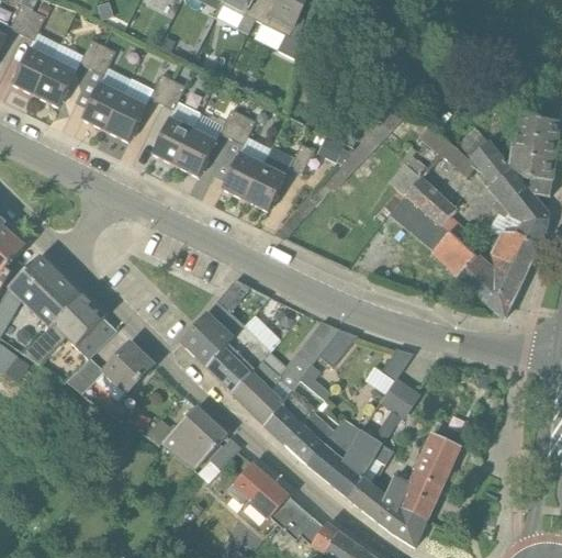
[(255,19),(263,0),(223,0),(222,2),(255,19)]
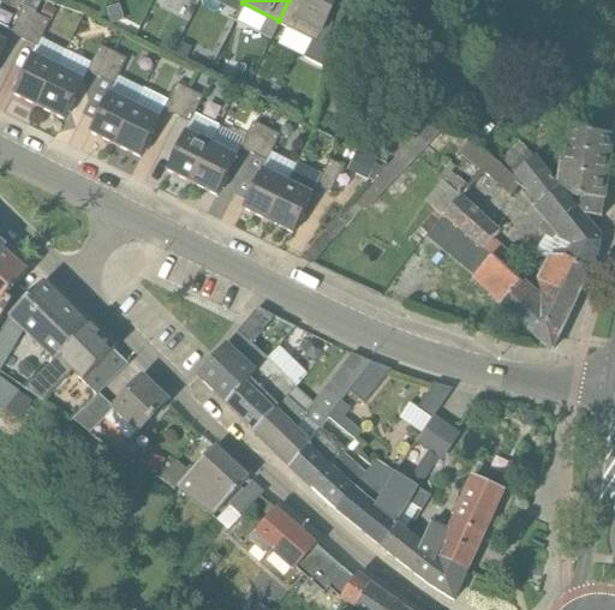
[(288,0),(279,21),(316,40),(335,0),(305,0),(288,0)]
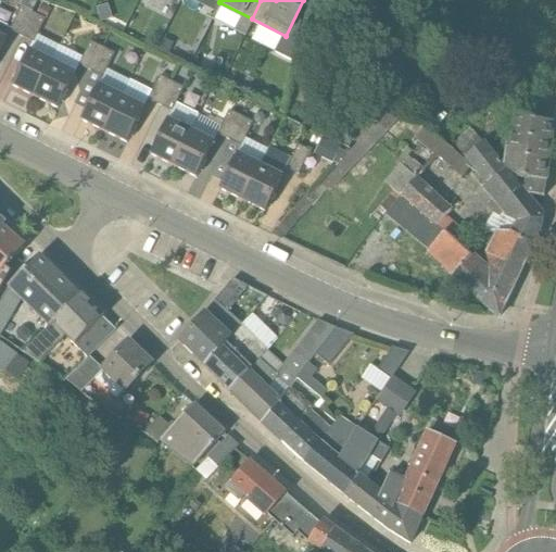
[(111,16),(105,1),(96,5),(100,20),(111,16)]
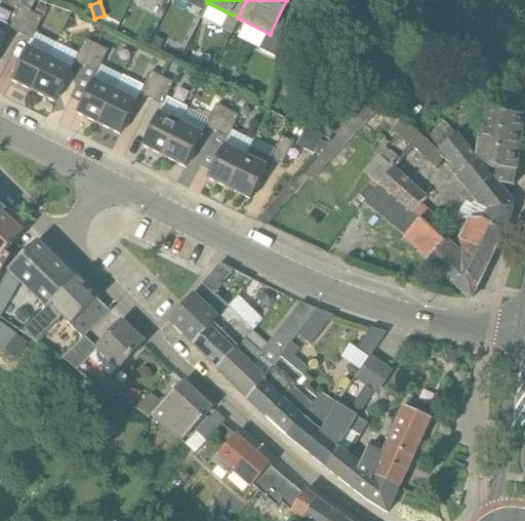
[(46,6),(38,2),(34,9),(43,13),(46,6)]
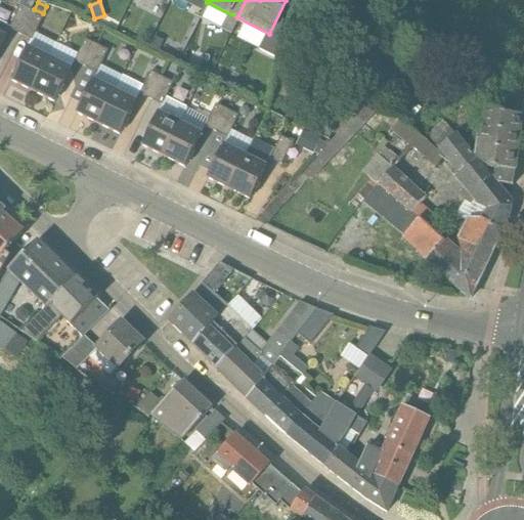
[(9,26),(20,32),(32,9),(20,3),(9,26)]
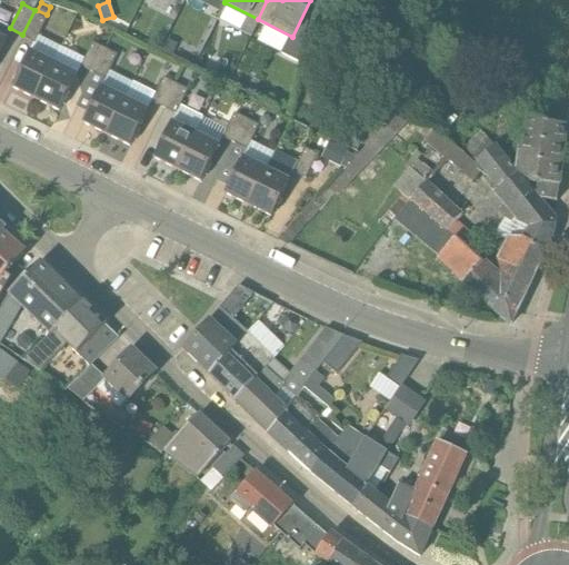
[(35,10),(22,35),(35,40),(47,17),(35,10)]
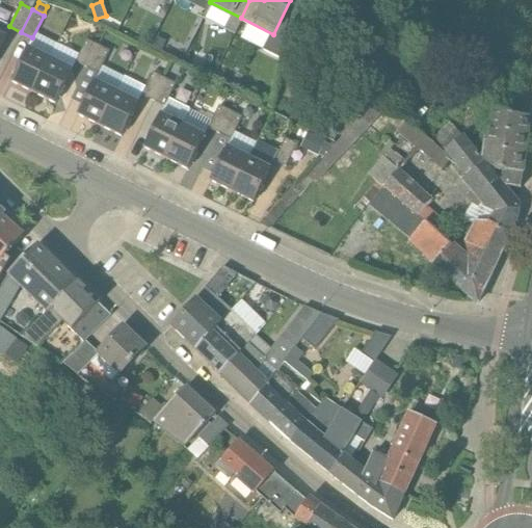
[(158,49),(164,37),(157,34),(151,46),(158,49)]
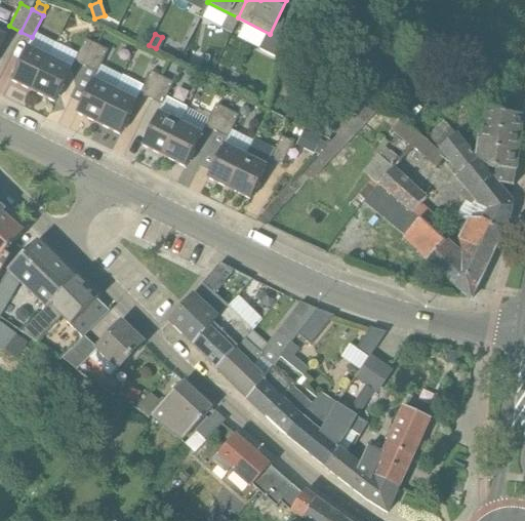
[(75,58),(86,64),(97,42),(86,36),(75,58)]
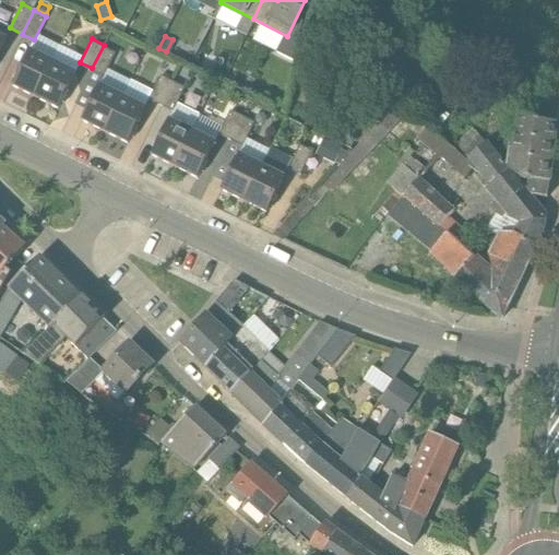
[(104,45),(92,68),(104,74),(116,50),(104,45)]
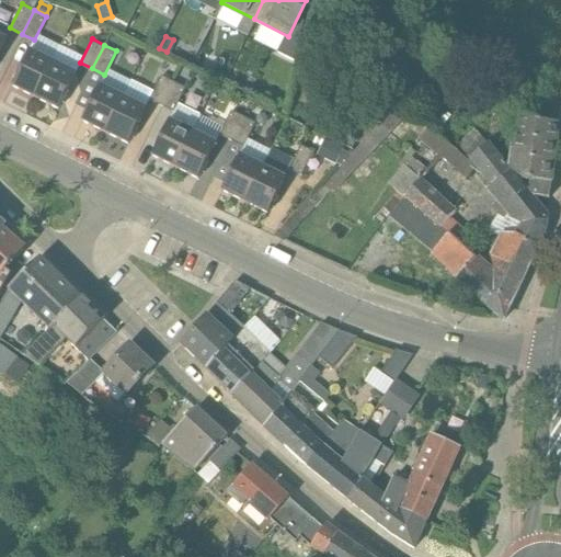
[(12,83),(35,95),(54,58),(31,46),(12,83)]
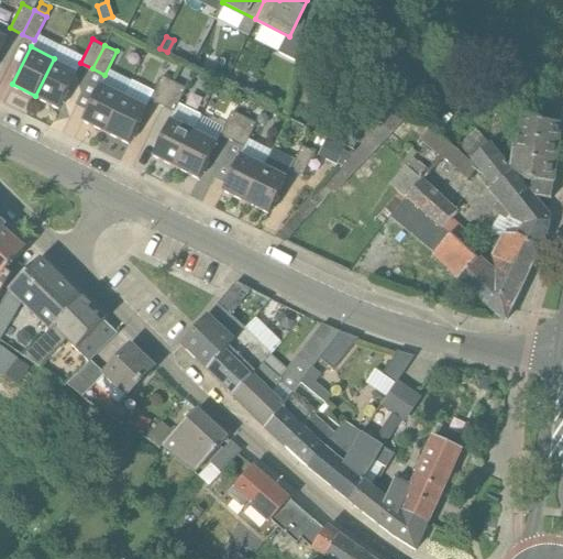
[(54,58),(35,96),(58,107),(77,69),(54,58)]
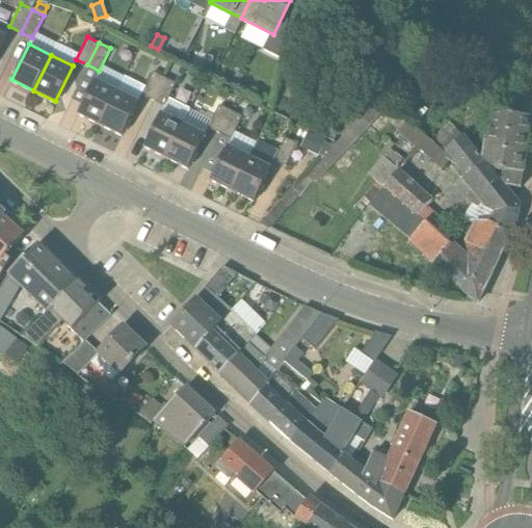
[(142,91),(154,98),(165,75),(154,70),(142,91)]
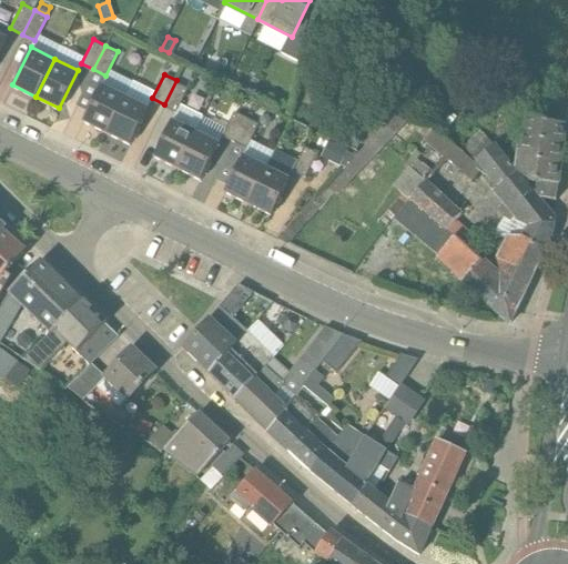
[(176,80),(164,104),(176,111),(189,87),(176,80)]
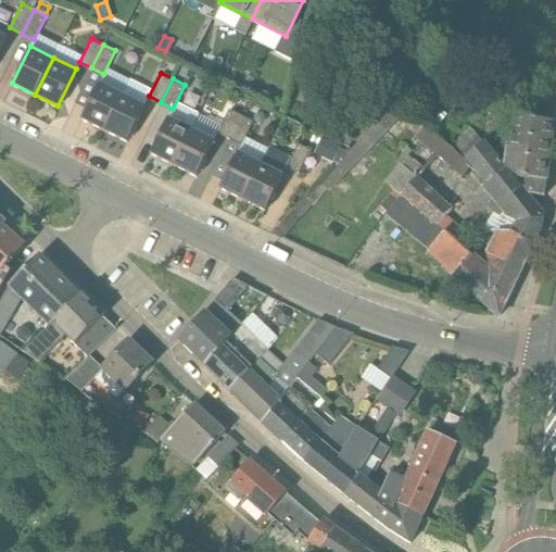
[(80,117),(104,128),(122,92),(99,80),(80,117)]
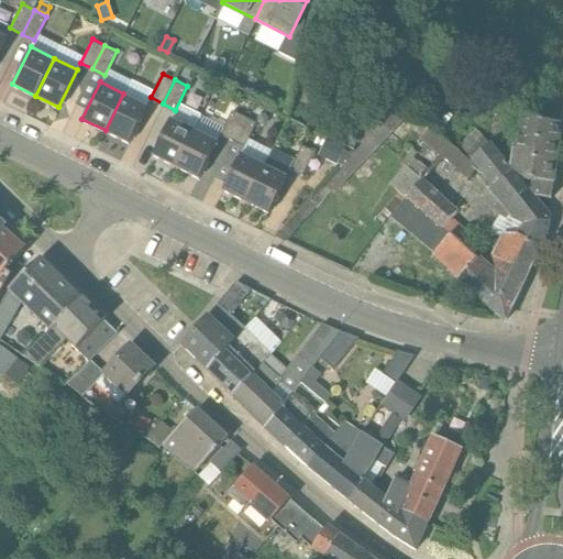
[(123,94),(106,130),(129,142),(146,105),(123,94)]
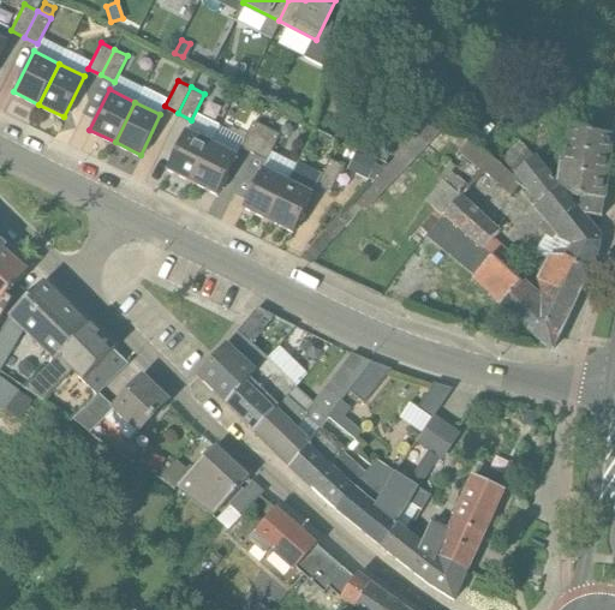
[(555,145),(610,153),(611,132),(592,131),(569,121),(569,117),(567,115),(567,114),(561,113),(555,145)]
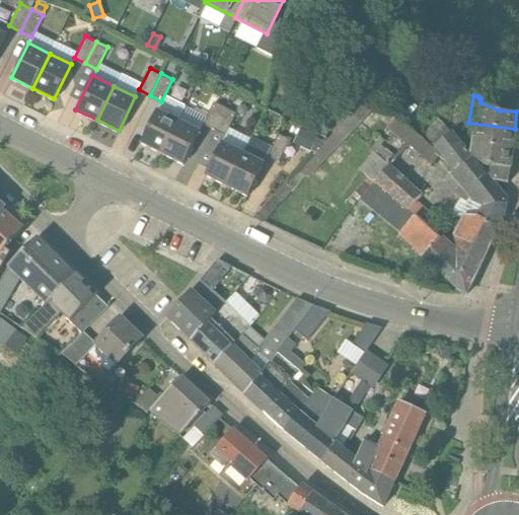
[(298,168),(305,175),(318,161),(326,153),(344,136),(360,119),(376,102),(368,96),(366,96),(328,136),(327,137),(316,149),(314,151),(298,168)]
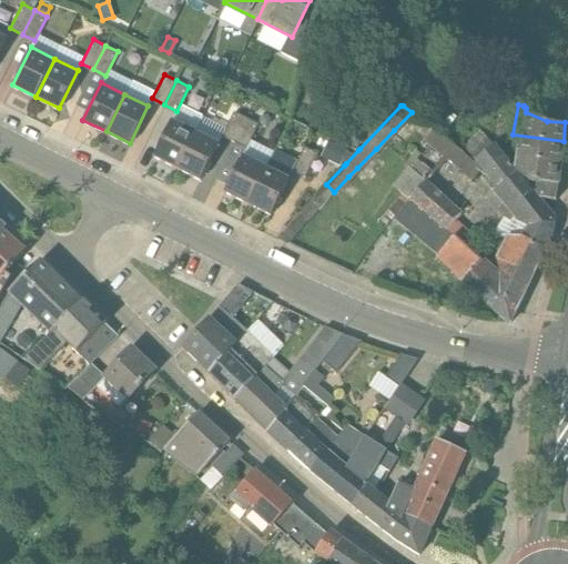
[(429,118),(443,130),(454,119),(440,106),(429,118)]
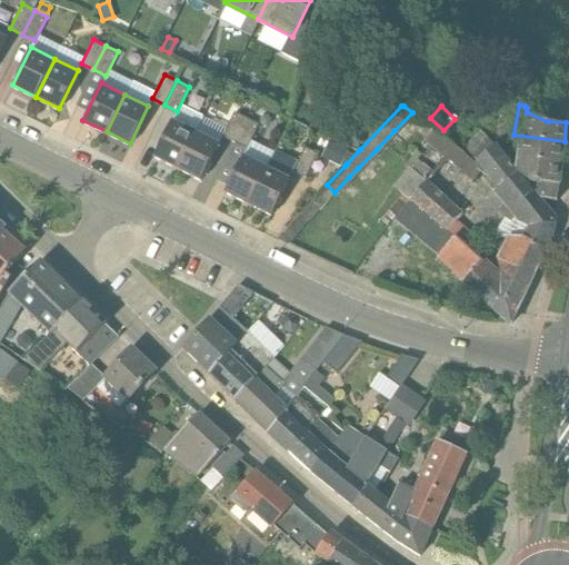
[(223,134),(236,140),(247,116),(235,110),(223,134)]
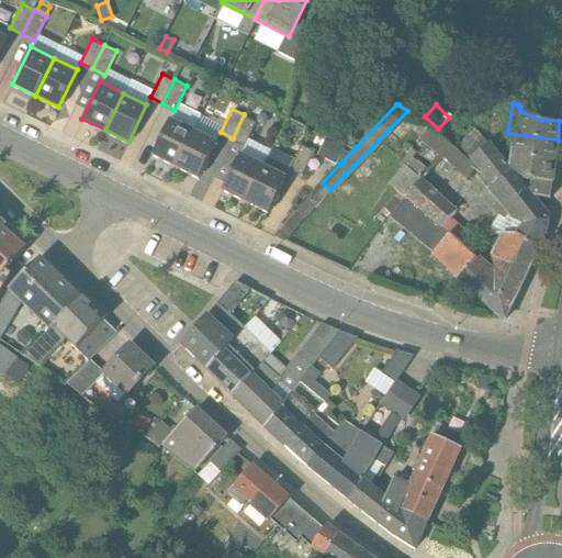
[(244,114),(233,138),(245,144),(256,121),(244,114)]
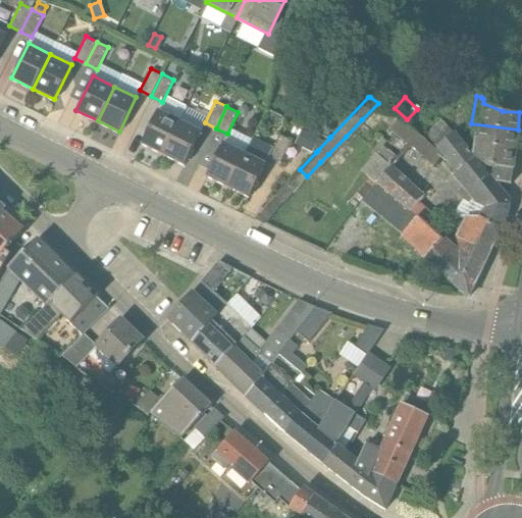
[(141,143),(162,153),(179,118),(158,108),(141,143)]
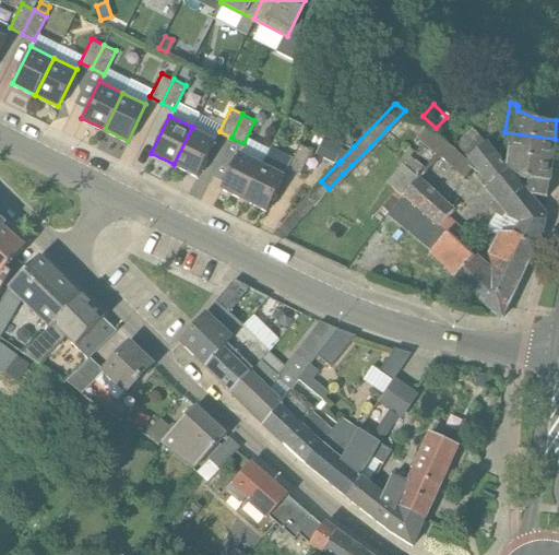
[(456,169),(466,158),(449,143),(428,126),(418,137),(435,151),(439,154),(439,155),(456,169)]
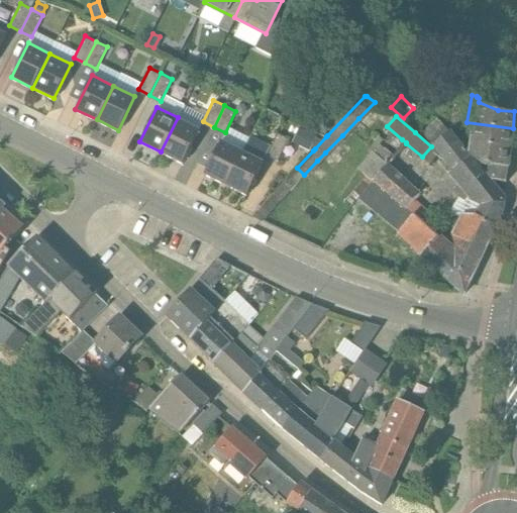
[(178,117),(161,151),(182,163),(199,128),(178,117)]
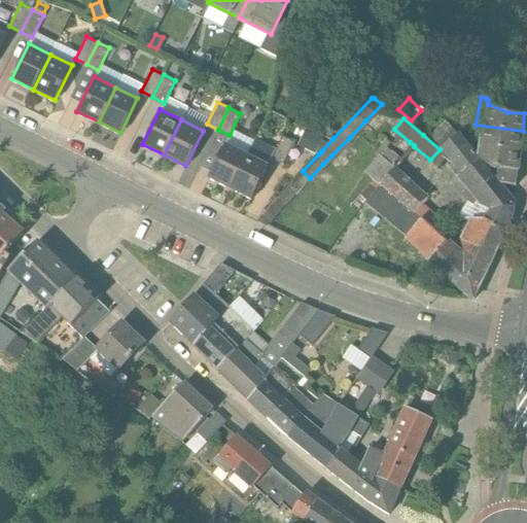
[(467,144),(471,150),(520,157),(523,131),(476,125),(475,137),(467,144)]
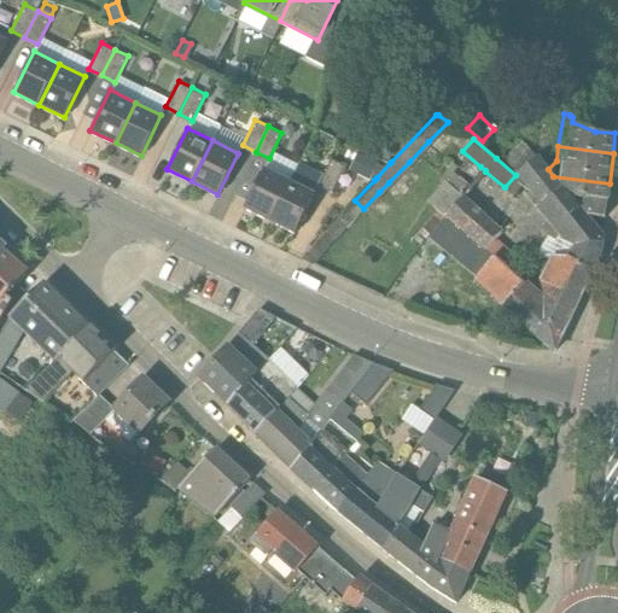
[(368,177),(368,176),(377,162),(377,161),(357,150),(348,167),(368,177)]
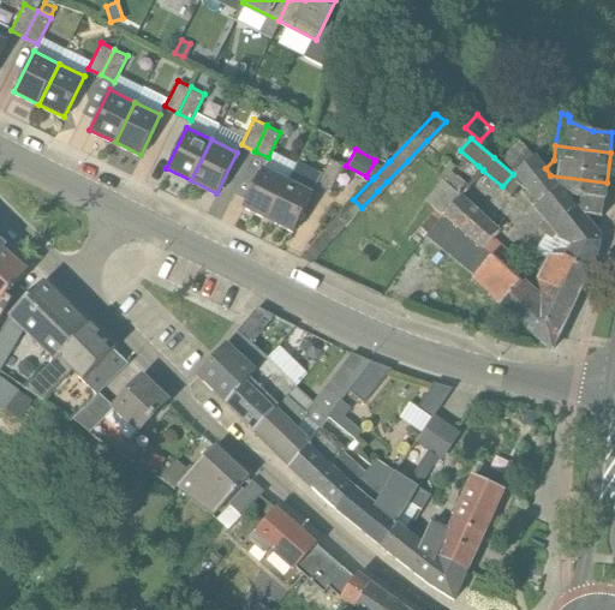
[(514,172),(521,181),(537,202),(557,186),(560,185),(550,175),(545,168),(533,155),(514,172)]
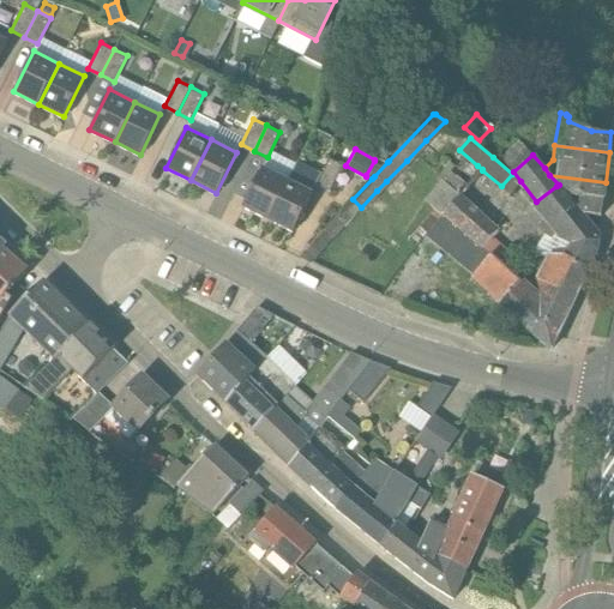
[(331,156),(317,182),(330,188),(344,163),(331,156)]
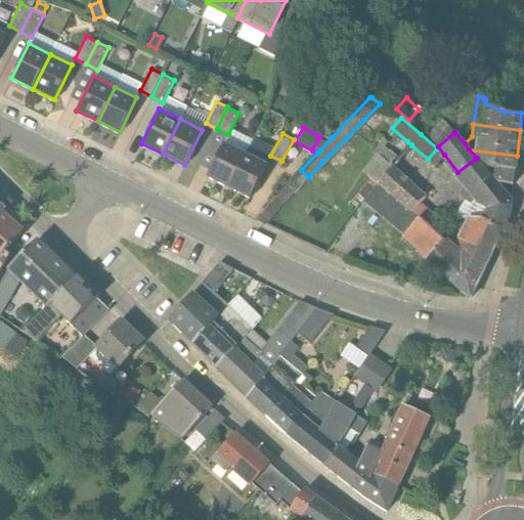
[(207,175),(228,186),(246,152),(224,140),(207,175)]
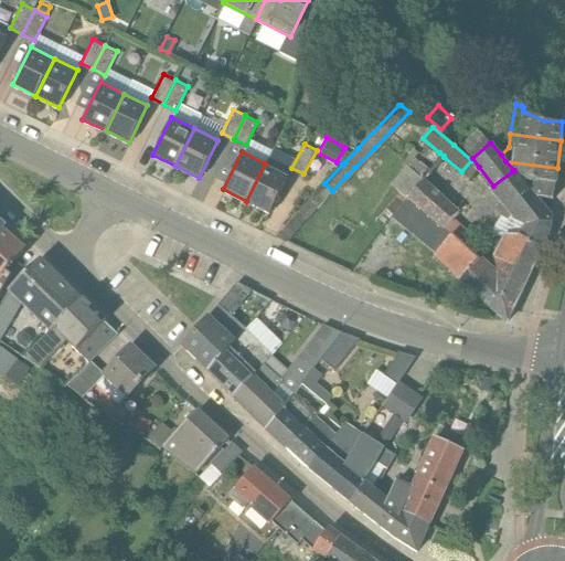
[(505,161),(536,194),(553,197),(557,168),(505,161)]
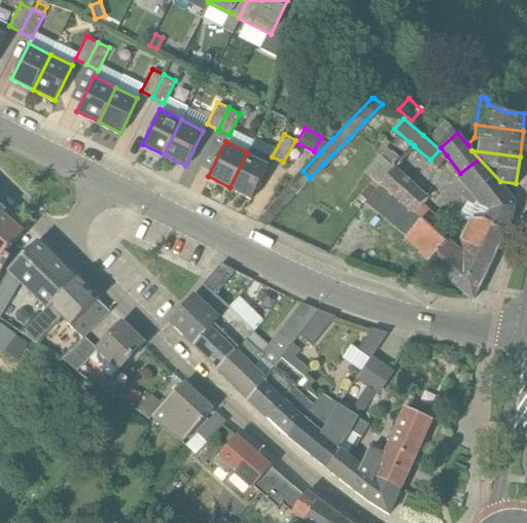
[(247,152),(230,187),(251,198),(269,163),(247,152)]
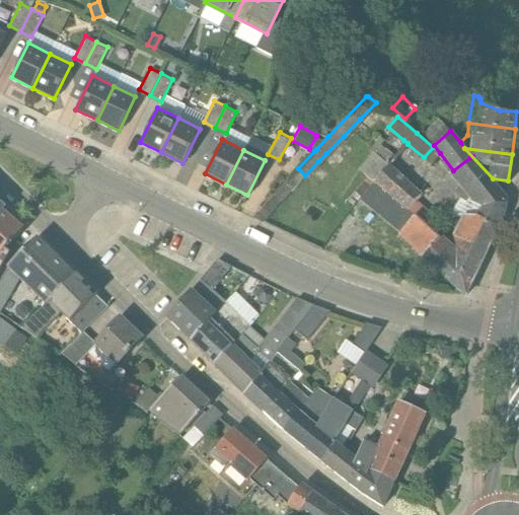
[(385,188),(395,197),(405,205),(416,214),(419,217),(428,208),(424,204),(417,198),(423,192),(420,190),(403,174),(392,164),(389,162),(388,163),(374,150),(372,153),(360,166),(368,173),(374,179),(385,188)]
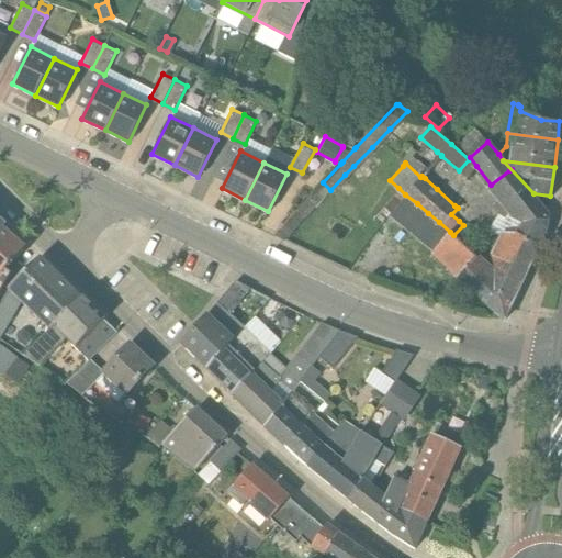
[(513,233),(521,234),(540,243),(546,230),(548,213),(534,196),(509,170),(491,185),(487,188),(498,201),(493,205),(497,212),(485,232),(502,233),(513,233)]
